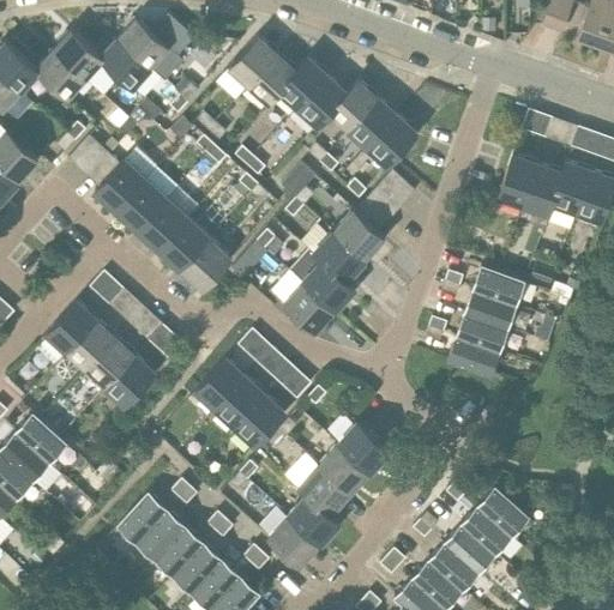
[(572,0),(553,0),(546,24),(561,30),(572,0)]
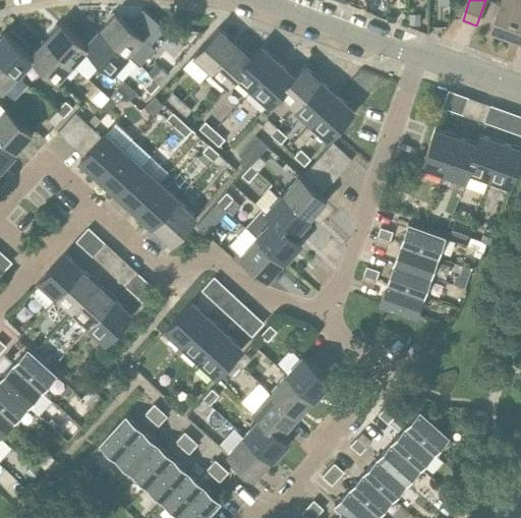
[(520,41),(520,0),(502,0),(491,31),(520,41)]
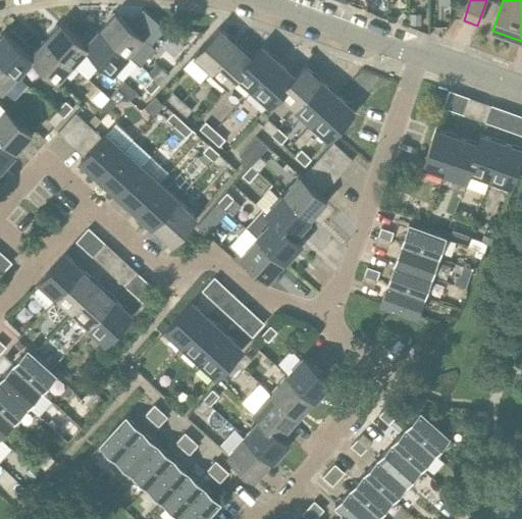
[(128,58),(131,56),(144,41),(116,15),(100,33),(128,58)]
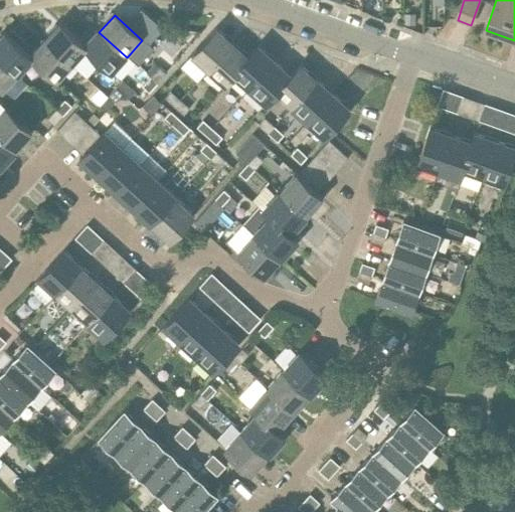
[(404,16),(404,27),(415,27),(415,16),(404,16)]
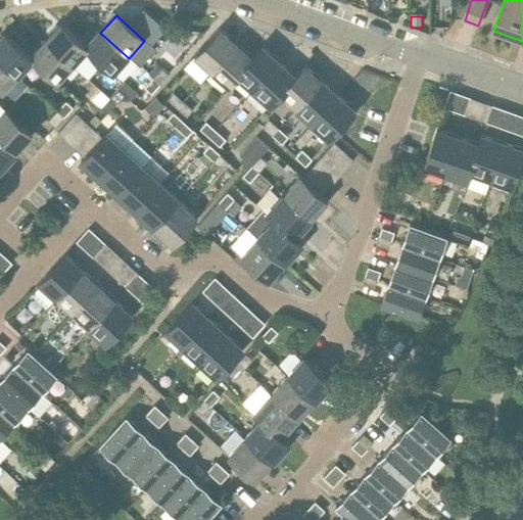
[(86,49),(86,48),(60,26),(45,43),(74,67),(88,52),(88,51),(87,51),(88,50),(86,49)]
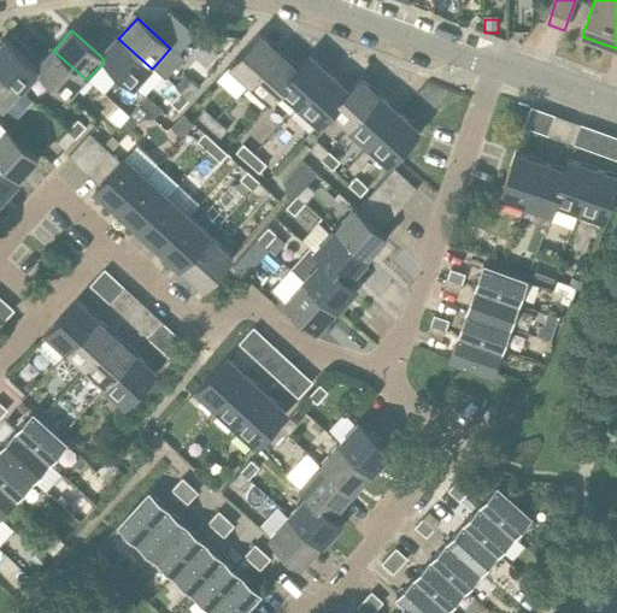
[(229,69),(250,87),(280,54),(259,36),(229,69)]
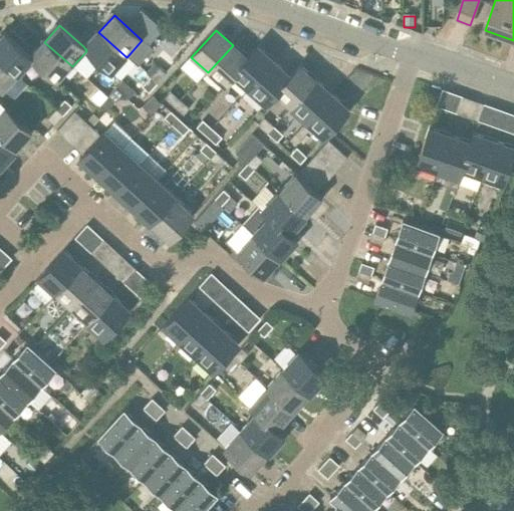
[(111,73),(126,57),(98,32),(84,47),(84,48),(86,49),(85,50),(86,50),(86,51),(111,73)]
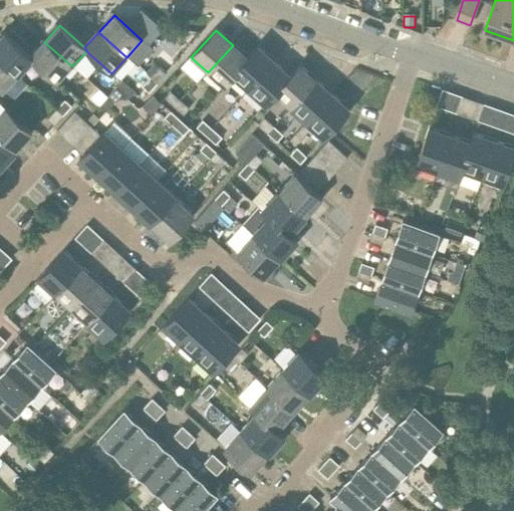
[(30,58),(30,57),(5,35),(0,40),(0,60),(18,76),(31,61),(32,60),(30,58)]
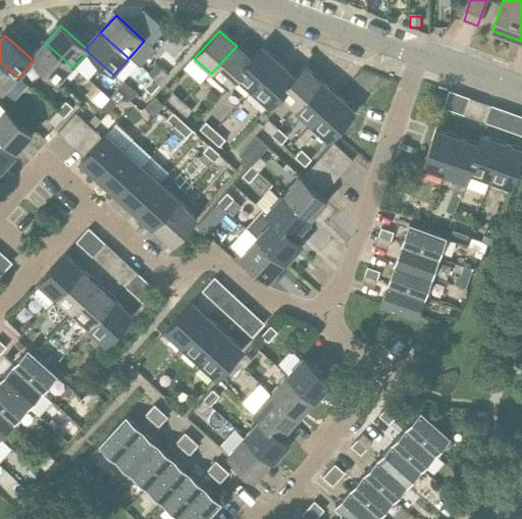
[(57,85),(73,67),(45,43),(31,58),(31,59),(33,61),(32,62),(57,85)]
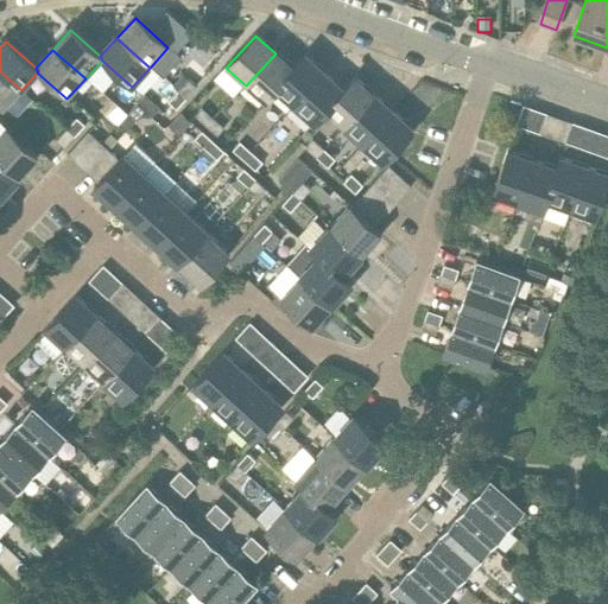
[(276,53),(246,86),(266,103),(277,93),(274,90),(295,70),(293,69),(276,53)]
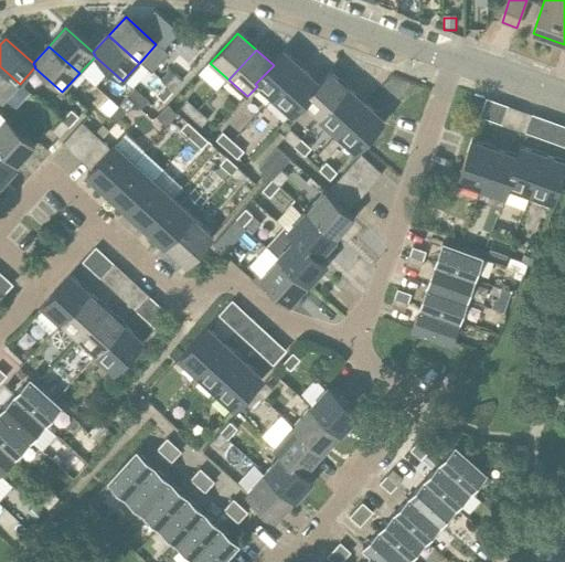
[(255,84),(257,86),(274,99),(301,70),(284,53),(273,64),(274,65),(255,84)]
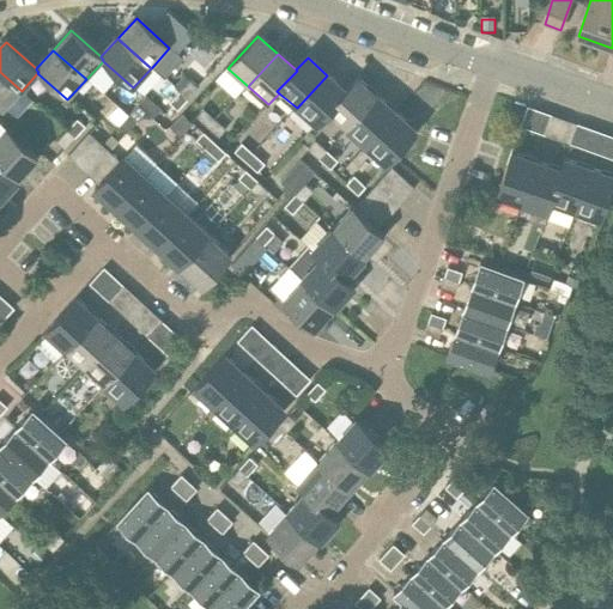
[(0,108),(4,111),(22,91),(0,72),(0,108)]
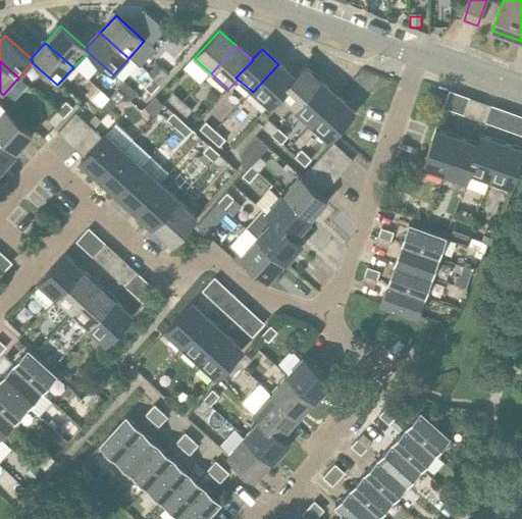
[(253,92),(270,107),(271,108),(280,98),(278,96),(295,79),(278,64),(253,92)]
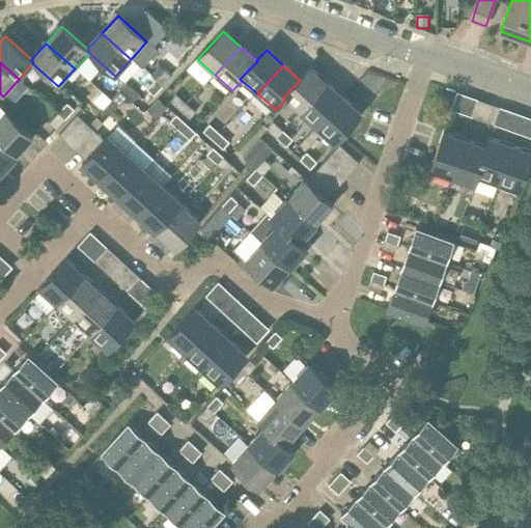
[(283,98),(285,100),(301,112),(327,84),(309,68),(300,80),(283,98)]
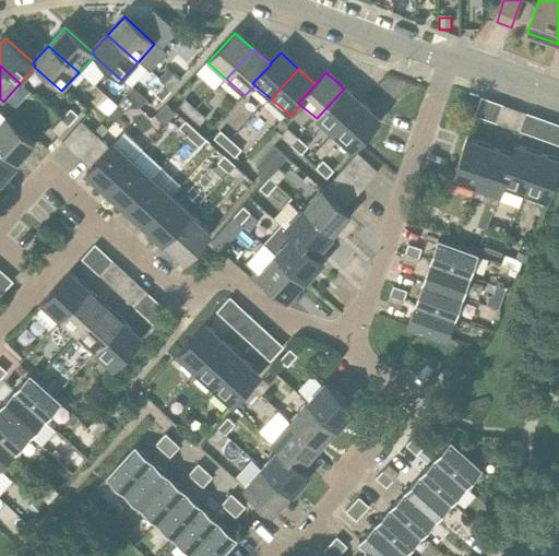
[(164,85),(170,92),(179,82),(173,75),(164,85)]
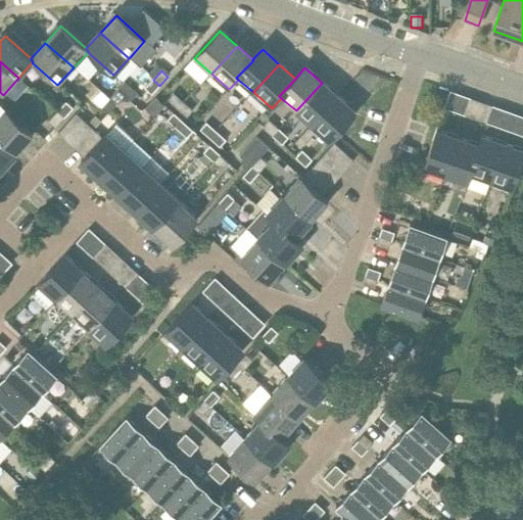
[(159,86),(153,80),(145,90),(152,95),(159,86)]
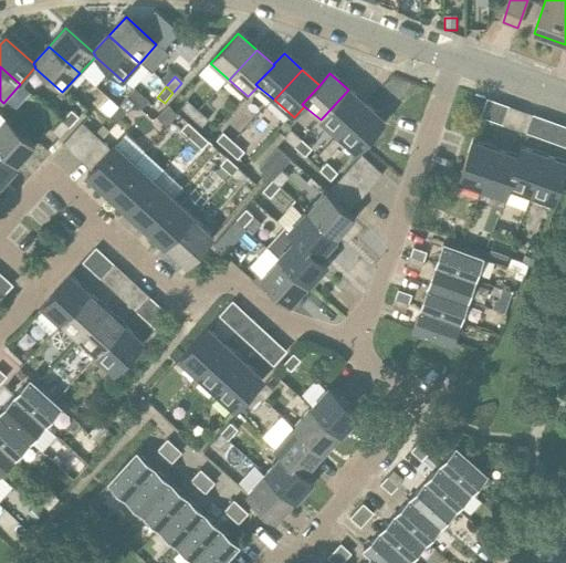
[(321,120),(338,136),(366,106),(348,90),(321,120)]
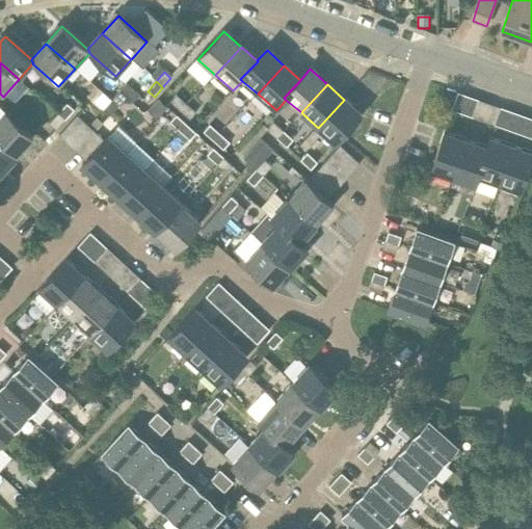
[(111,102),(118,108),(127,99),(121,93),(111,102)]
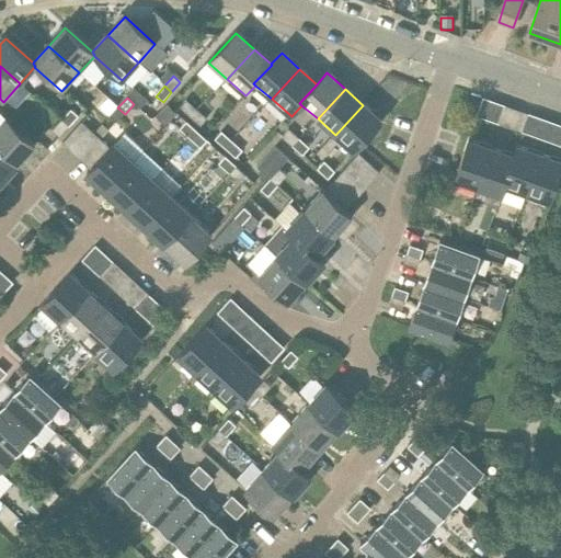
[(484,122),(491,103),(483,100),(477,118),(484,122)]
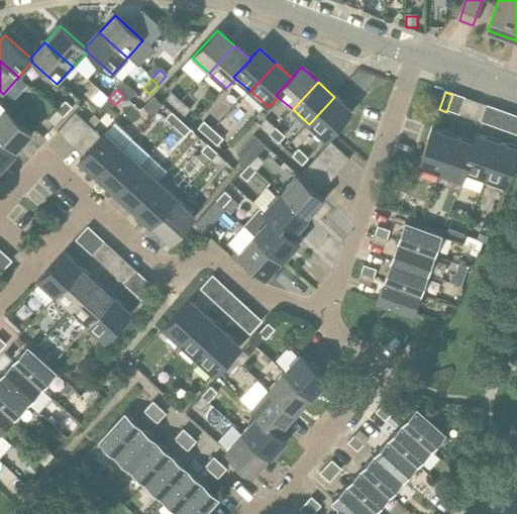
[(176,109),(181,102),(172,95),(166,101),(176,109)]
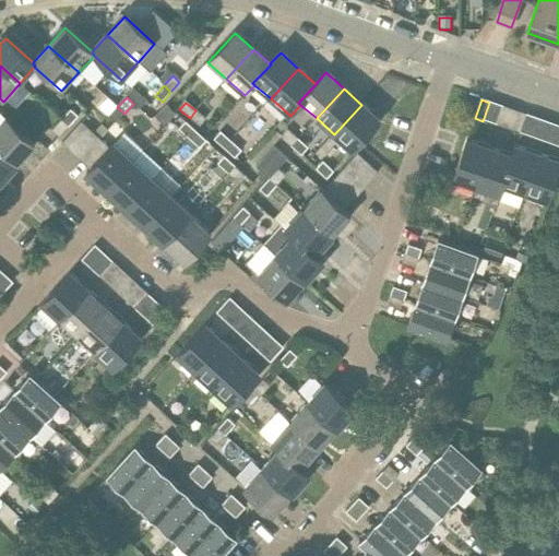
[(334,134),(336,137),(353,151),(380,121),(361,105),(334,134)]
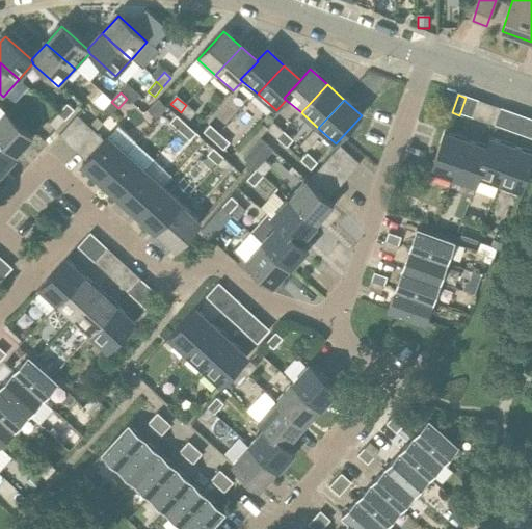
[(118,108),(111,102),(103,112),(110,118),(118,108)]
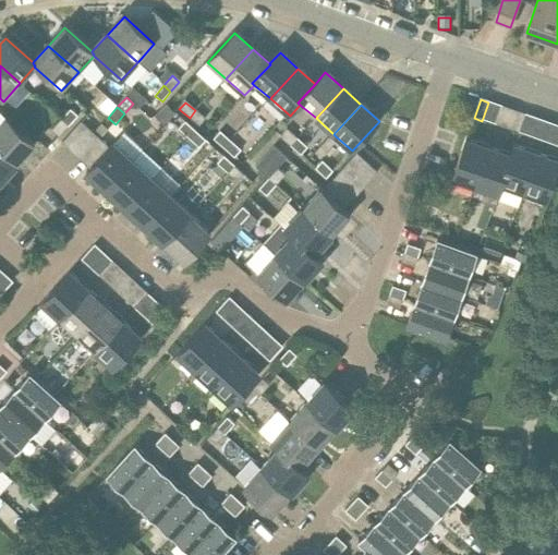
[(159,116),(156,118),(165,127),(168,123),(177,115),(167,107),(159,116)]
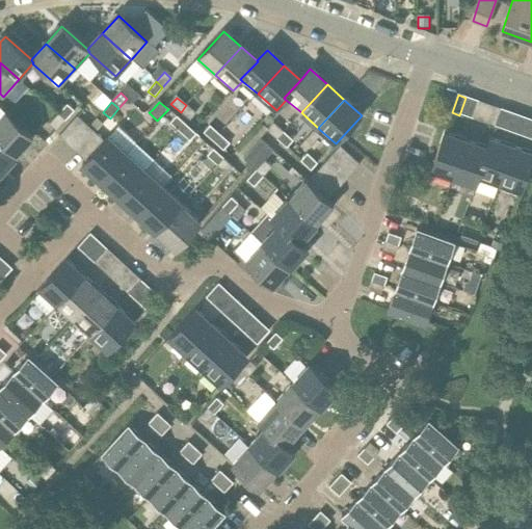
[(186,105),(181,112),(190,121),(195,113),(186,105)]
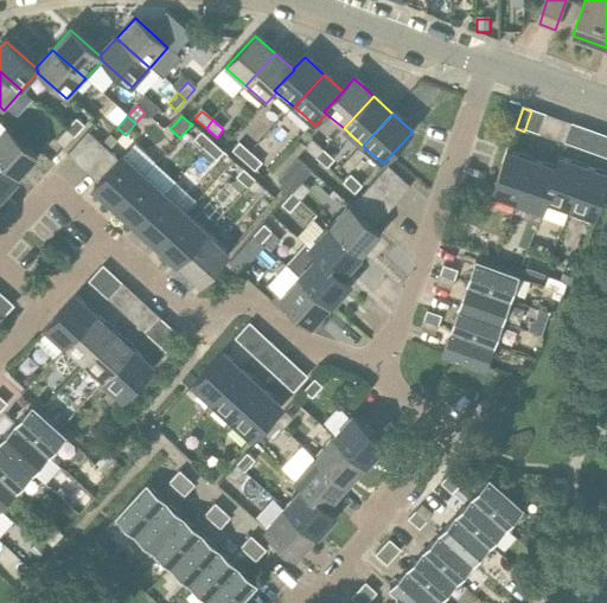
[(66,132),(74,139),(83,128),(76,121),(66,132)]
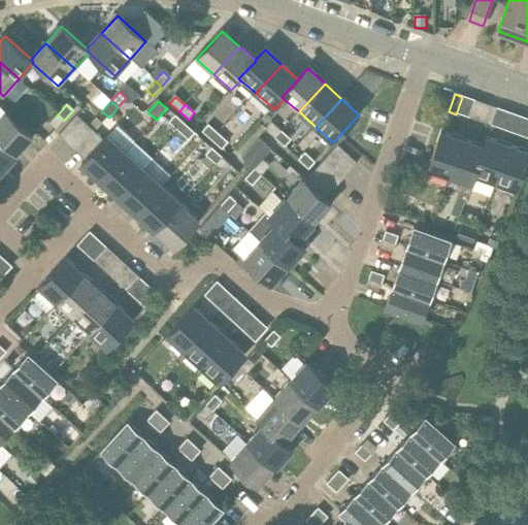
[(485,124),(492,127),(497,109),(490,107),(485,124)]
